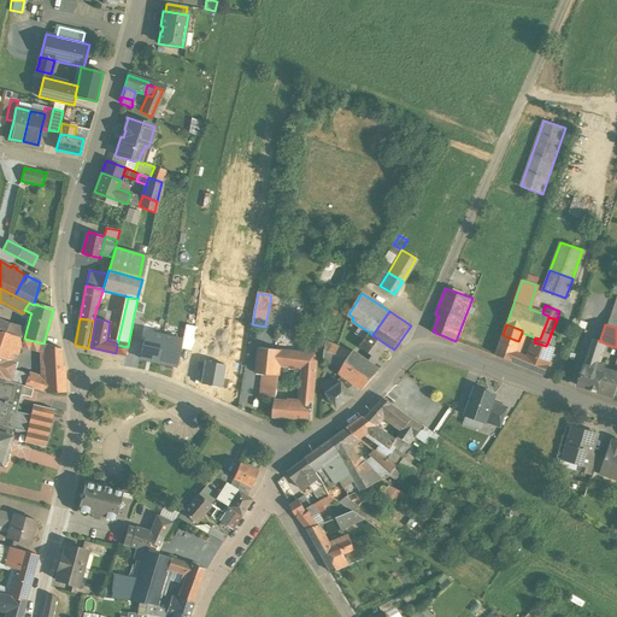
[(195,328),(192,340),(201,342),(205,328),(195,325),(195,328)]
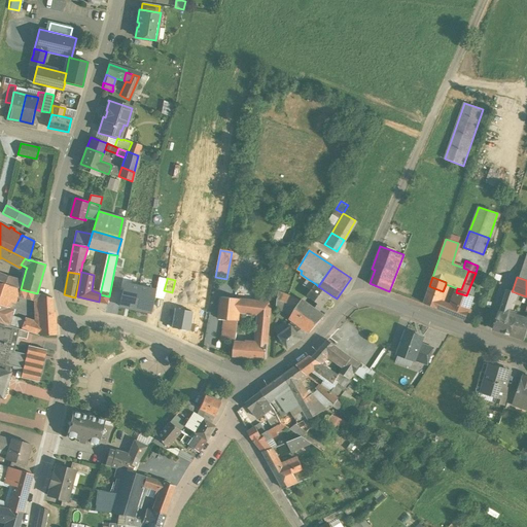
[(155,288),(153,296),(163,299),(164,290),(167,280),(157,279),(155,288)]
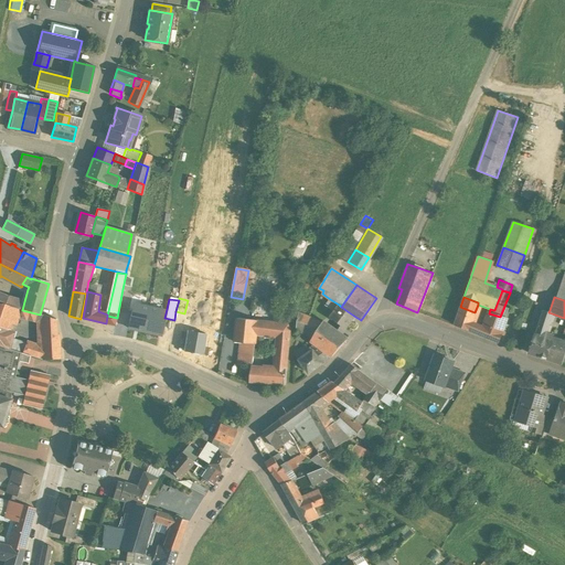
[(330,299),(326,306),(334,311),(339,305),(330,299)]
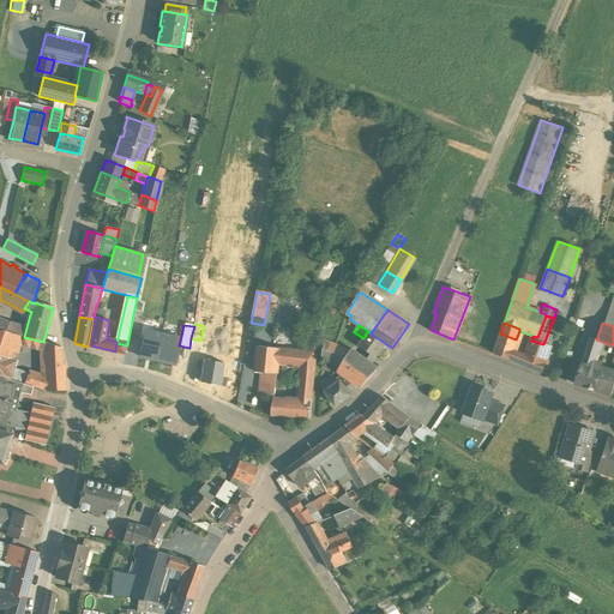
[(138,356),(157,361),(163,332),(144,327),(138,356)]
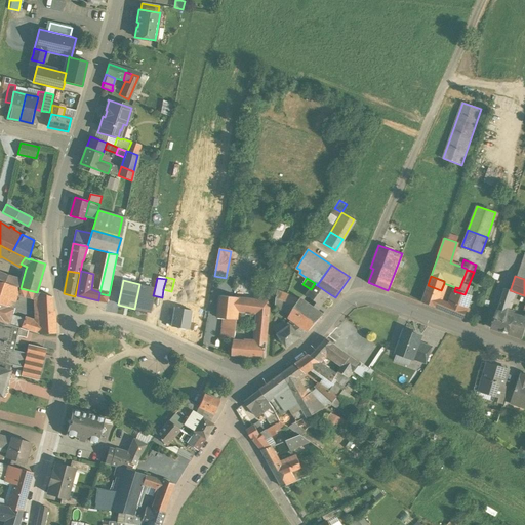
[(5,283),(0,283),(0,322),(8,325),(12,315),(18,295),(21,288),(5,283)]
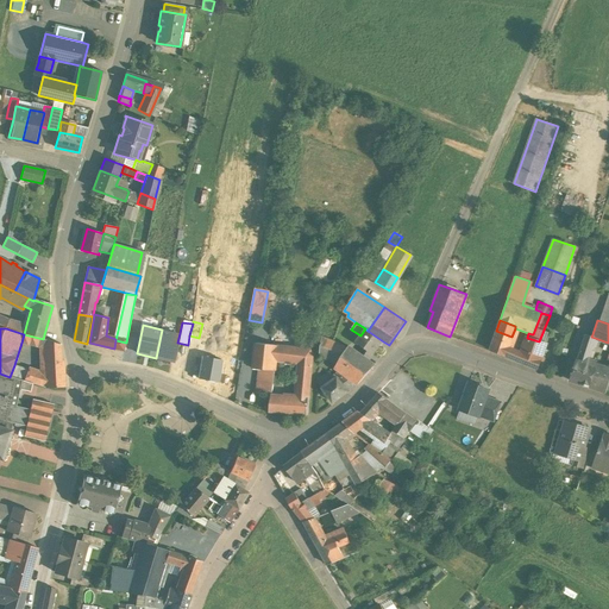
[(368,331),(365,328),(360,336),(356,341),(374,355),(383,341),(368,331)]
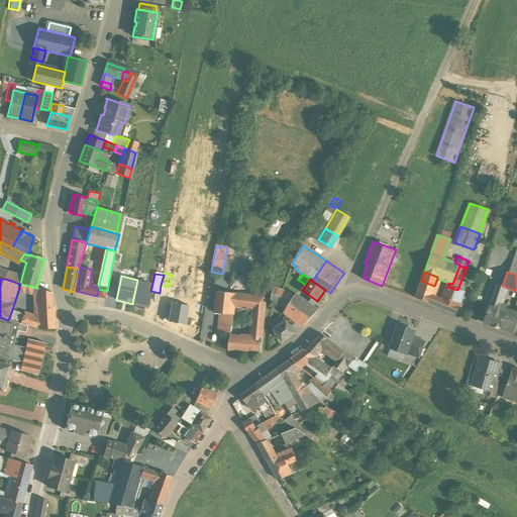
[(137,280),(132,304),(147,307),(150,291),(152,283),(137,280)]
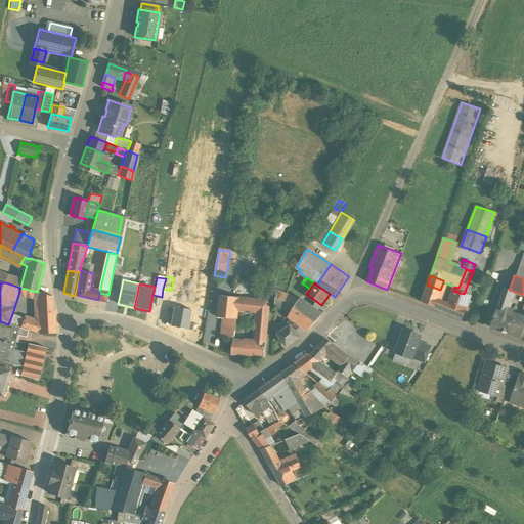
[(440,290),(427,285),(422,302),(435,306),(442,309),(445,302),(438,299),(441,290),(440,290)]
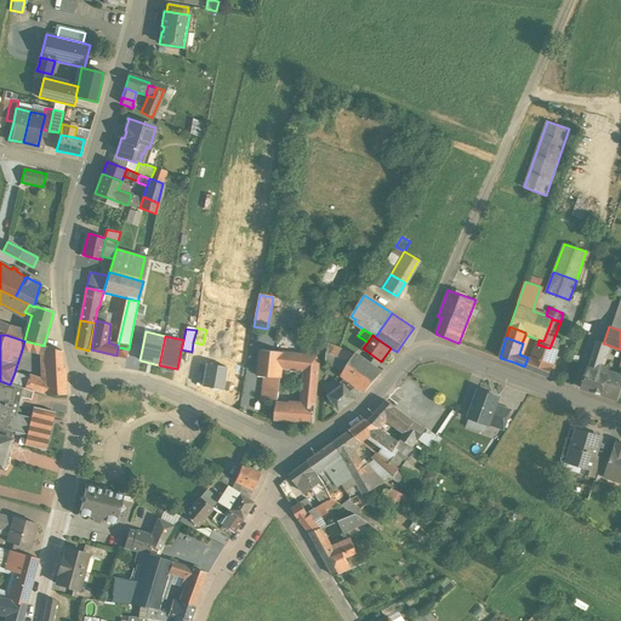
[(600,342),(597,341),(591,359),(602,362),(607,345),(603,343),(604,341),(602,340),(600,342)]
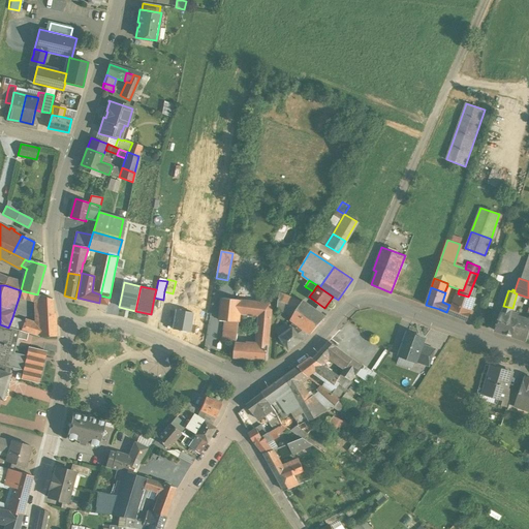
[(37,294),(21,290),(19,298),(38,304),(38,314),(53,314),(53,300),(37,294)]
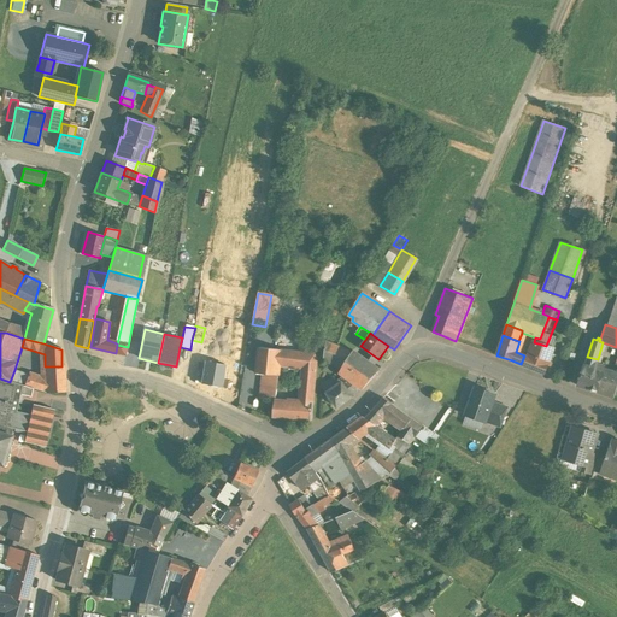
[(546,346),(534,342),(528,357),(524,356),(521,364),(545,375),(553,348),(546,346)]
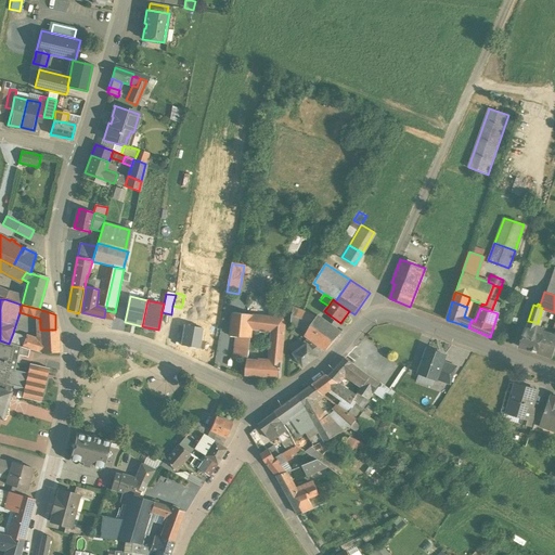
[(115,312),(105,310),(104,318),(113,319),(115,312)]
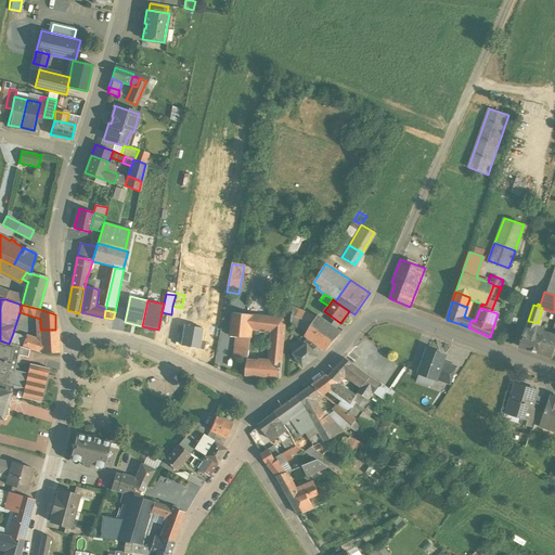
[(278,318),(233,312),(230,337),(234,337),(249,339),(250,328),(273,331),(276,332),(278,318)]
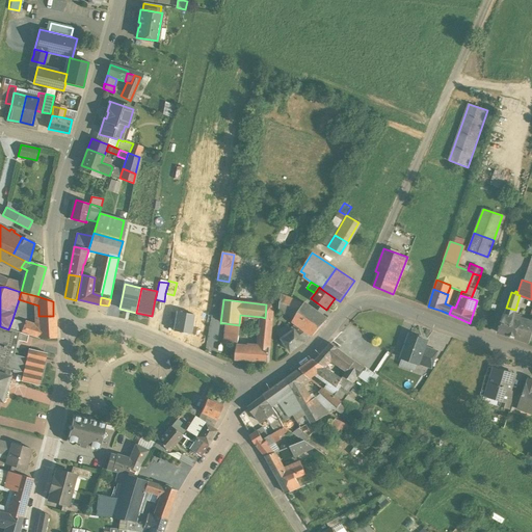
[(328,319),(304,302),(293,322),(299,327),(312,337),(328,319)]
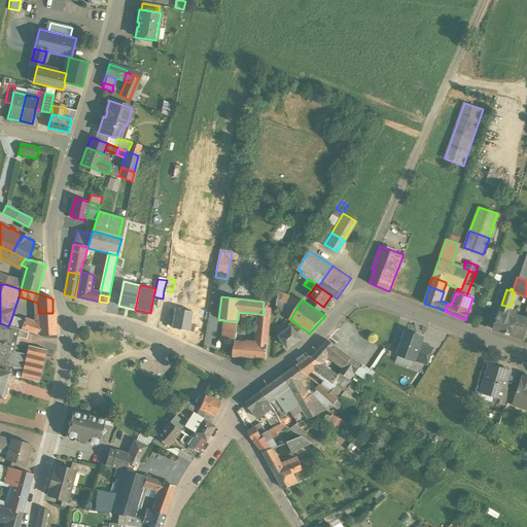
[(262,315),(259,314),(256,339),(268,340),(272,303),(264,302),(262,315)]
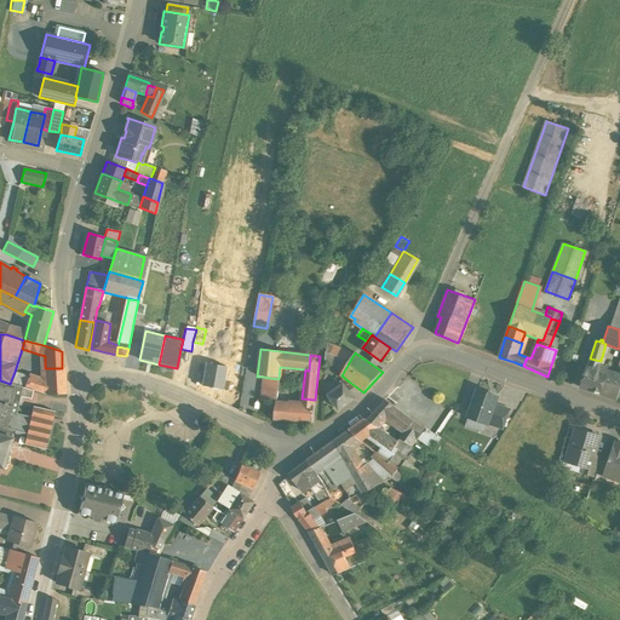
[(601,361),(590,359),(580,388),(581,389),(581,388),(591,390),(591,391),(598,394),(606,369),(607,368),(600,366),(601,361)]
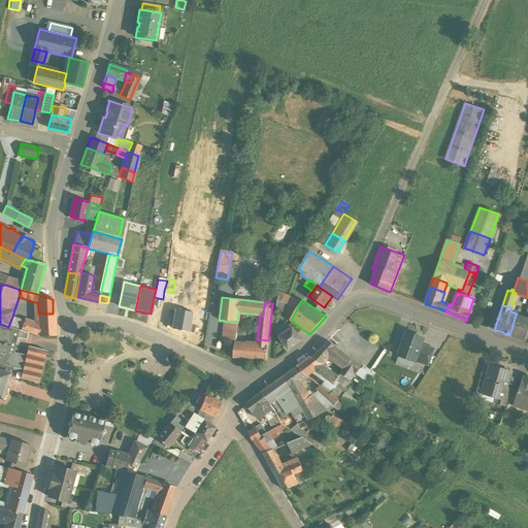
[(171,329),(190,332),(193,311),(174,308),(171,329)]
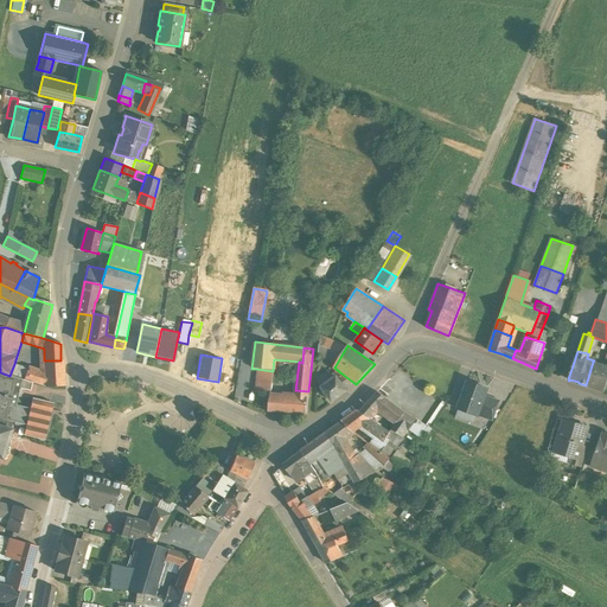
[(61,360),(44,360),(45,370),(43,370),(43,372),(38,371),(34,382),(48,387),(65,387),(64,360),(61,360)]
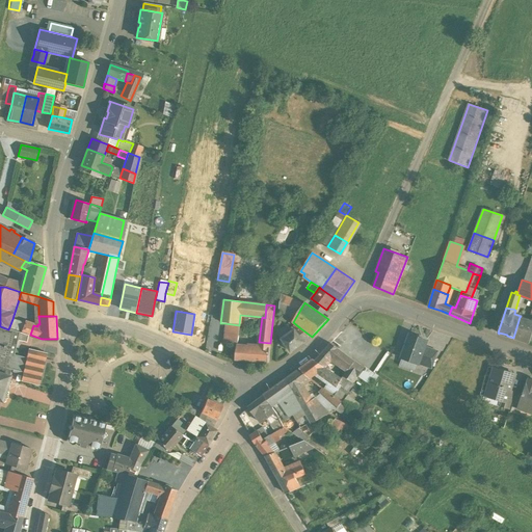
[(531,321),(520,317),(513,338),(529,343),(531,331),(531,321)]
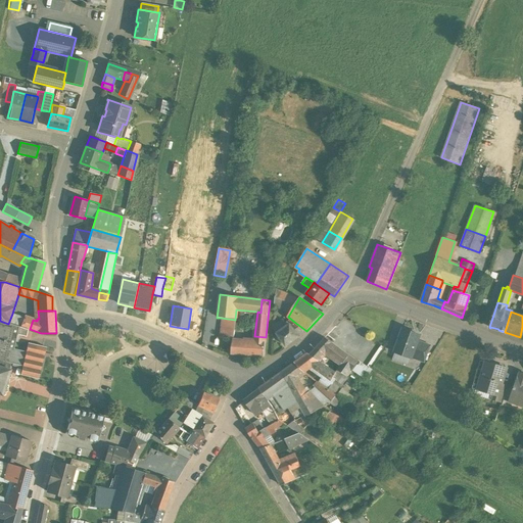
[(33,320),(12,314),(8,324),(19,327),(21,328),(21,327),(30,329),(33,320)]
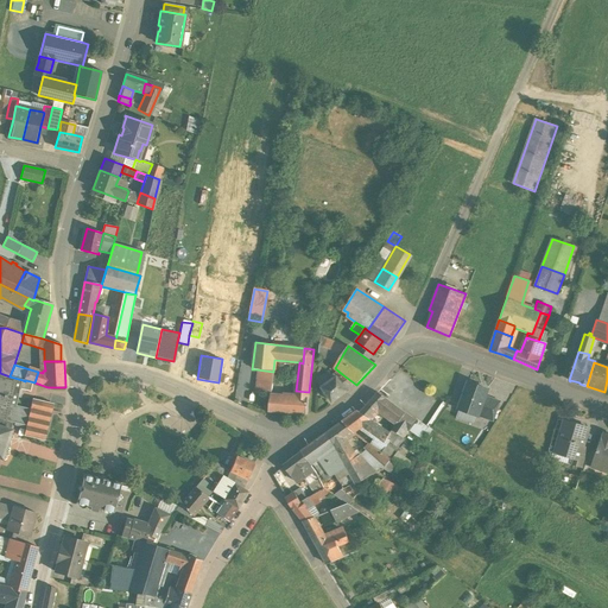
[(271,394),(273,372),(257,369),(254,392),(271,394)]
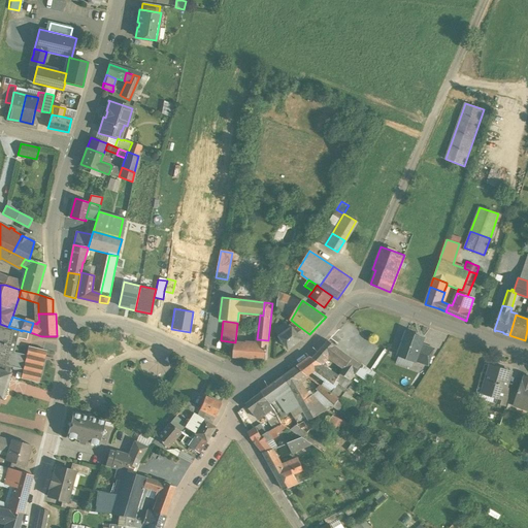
[(8,327),(0,324),(0,364),(23,370),(21,378),(38,383),(46,351),(29,347),(27,355),(14,353),(18,338),(20,330),(8,327)]
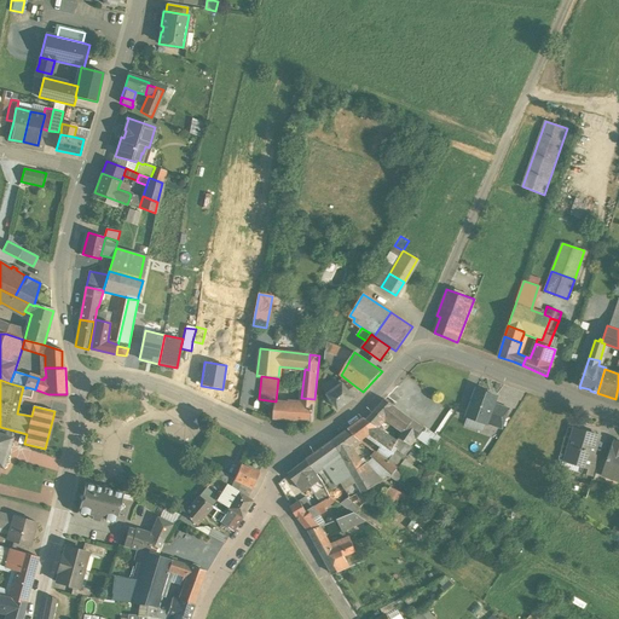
[(363,392),(348,381),(343,383),(353,398),(363,392)]
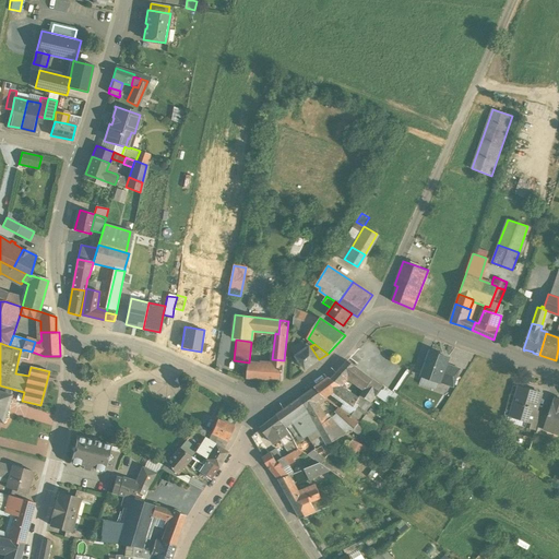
[(310,346),(296,356),(306,369),(319,359),(310,346)]
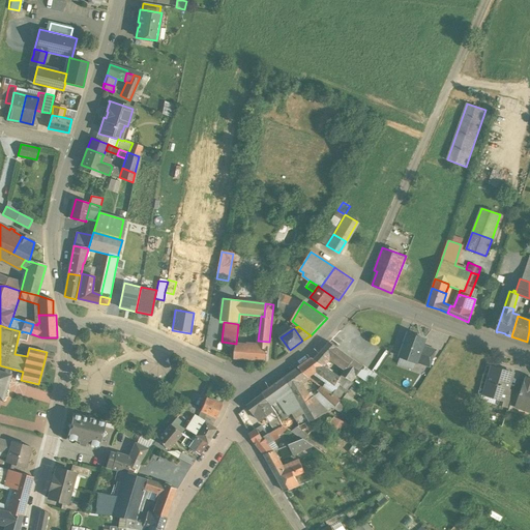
[(22,332),(20,331),(18,340),(27,342),(29,334),(22,332)]
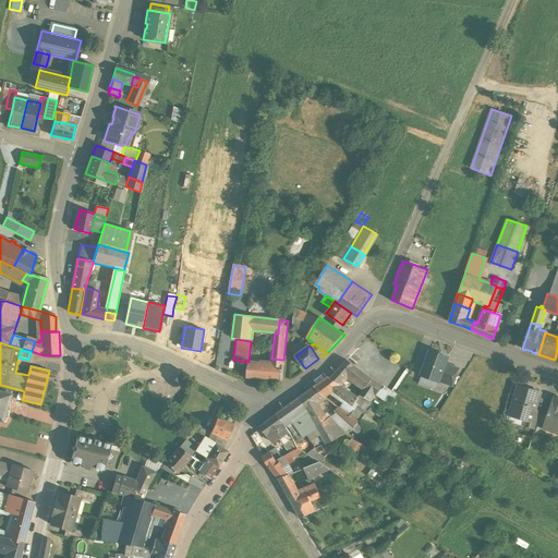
[(448,358),(429,351),(429,353),(426,354),(425,358),(426,360),(421,375),(438,381),(446,363),(448,358)]
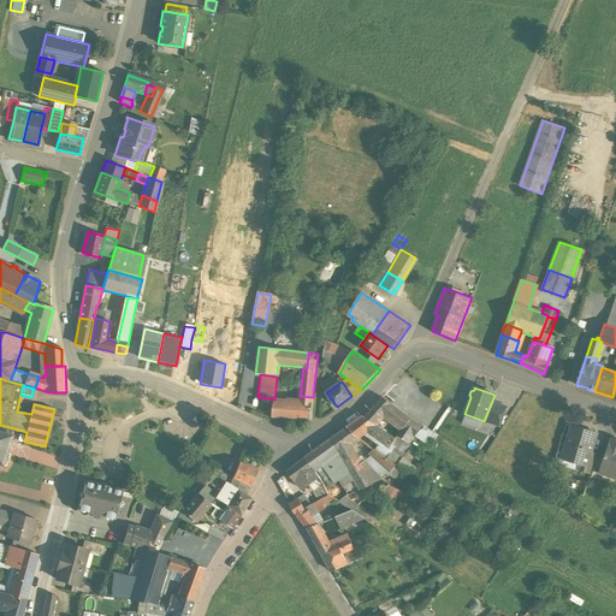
[(300,402),(274,400),(273,416),(311,420),(313,397),(300,396),(300,402)]
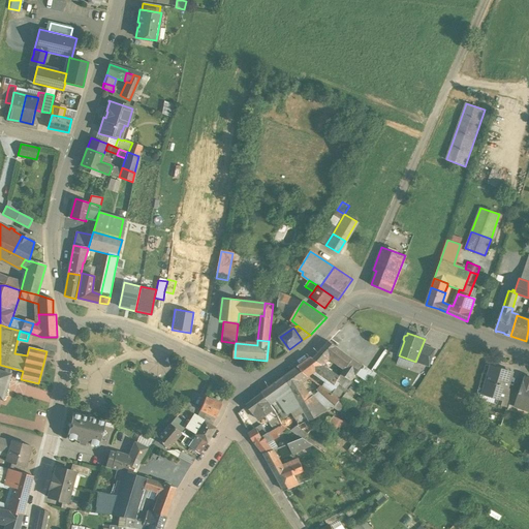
[(329,342),(321,350),(313,359),(320,364),(330,354),(338,361),(346,366),(347,366),(351,359),(336,348),(336,347),(329,342)]
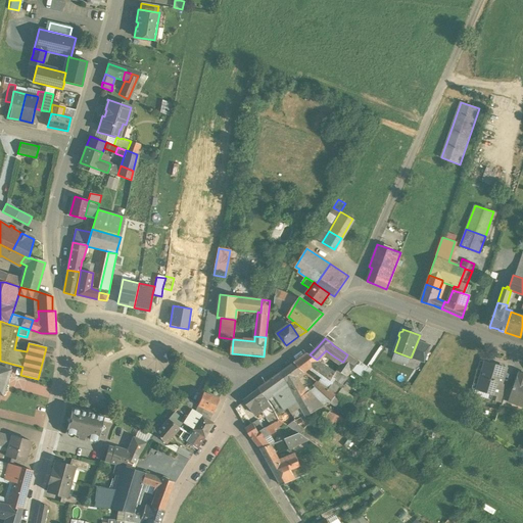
[(430,345),(418,340),(411,358),(424,363),(430,345)]
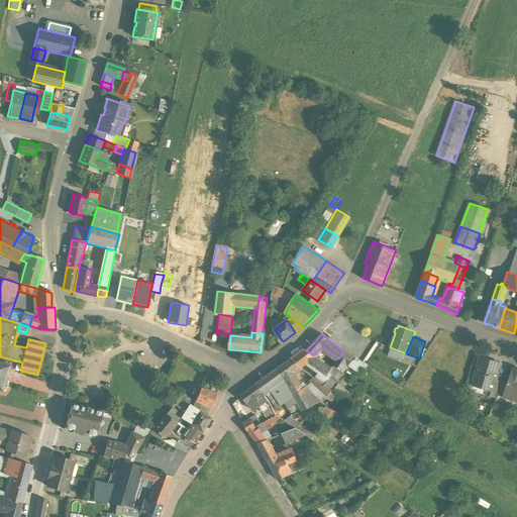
[(304,349),(291,358),(301,368),(308,363),(316,369),(321,362),(313,355),(306,350),(304,349)]
